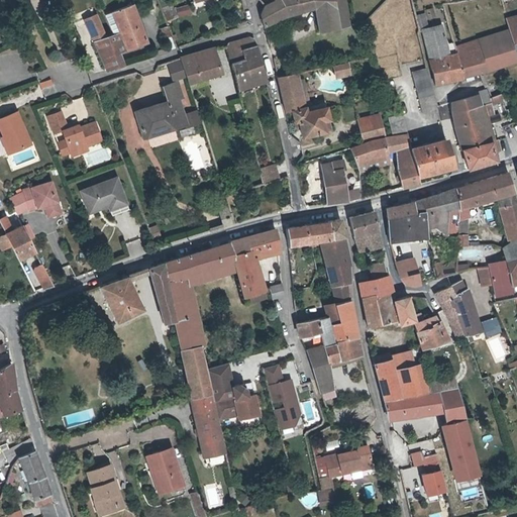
[(314,6),(335,6),(333,0),(272,0),(265,5),(261,14),(263,24),(287,12),(309,6),(314,6)]
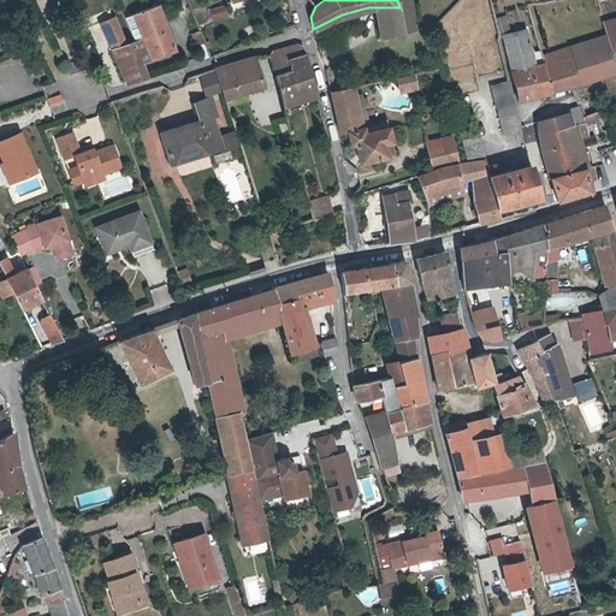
[(397,0),(400,7),(403,30),(403,33),(414,29),(408,0),(397,0)]
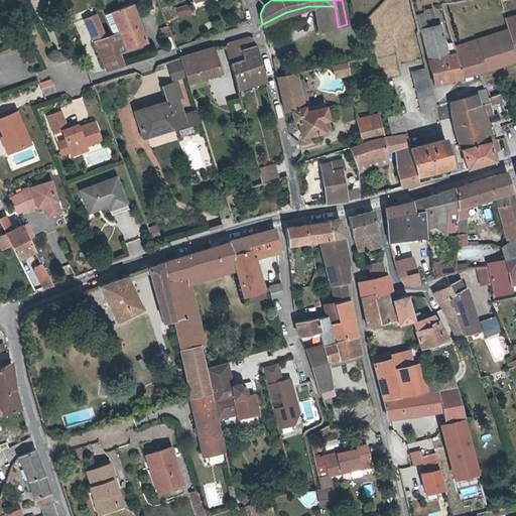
[(119,30),(126,48),(145,40),(132,2),(111,9),(117,23),(119,30)]
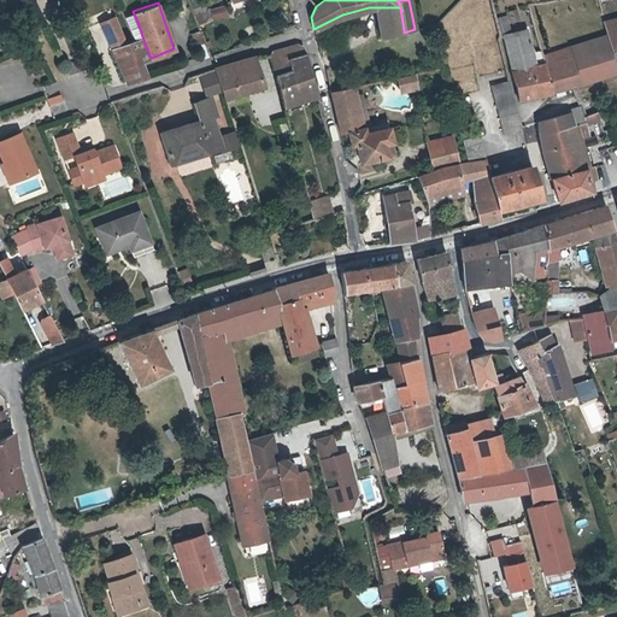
[(215,22),(230,15),(224,3),(209,10),(215,22)]
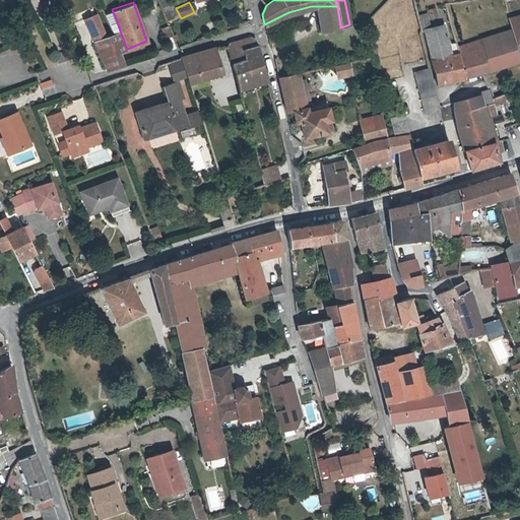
[(340,25),(337,6),(316,6),(320,29),(340,25)]
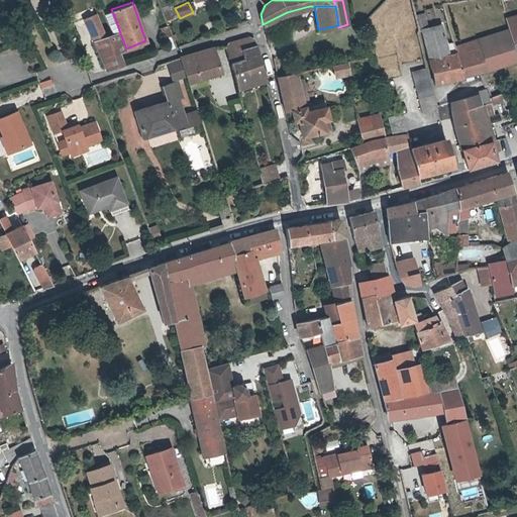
[(425,12),(416,13),(417,25),(426,25),(425,12)]
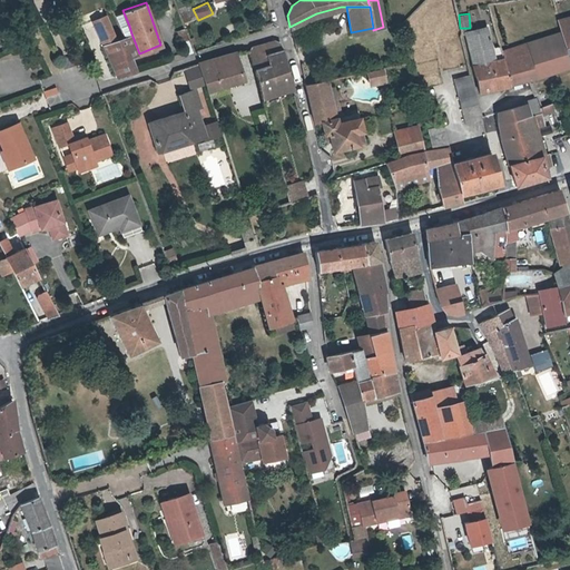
[(91,19),(102,45),(115,39),(105,15),(91,19)]
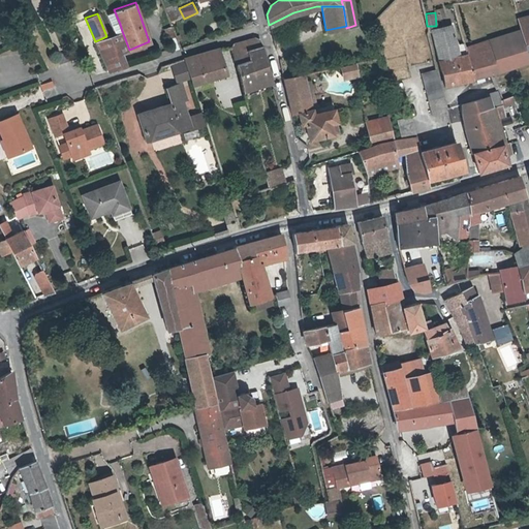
[(464,48),(472,76),(528,58),(528,14),(516,20),(519,31),(464,48)]
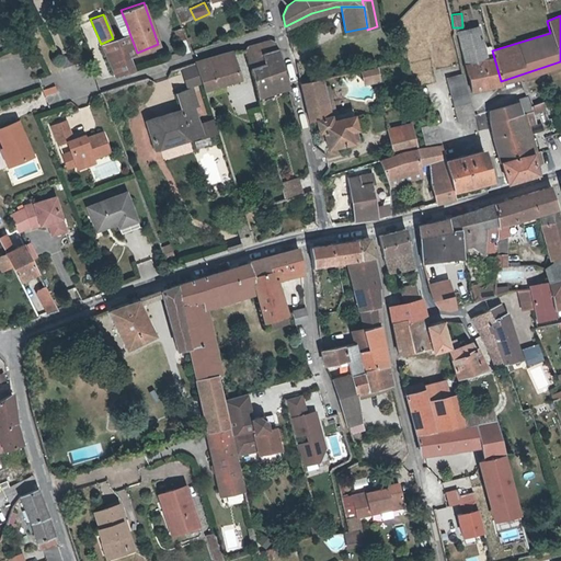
[(129,33),(127,25),(118,29),(122,36),(129,33)]
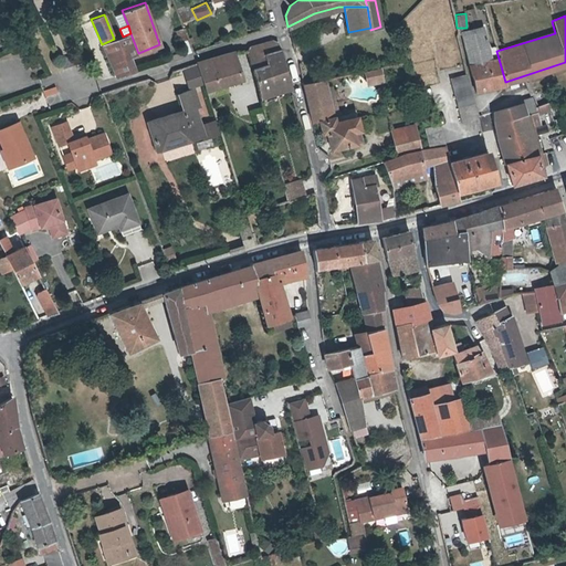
[(180,30),(177,32),(181,41),(188,39),(182,27),(179,28),(180,30)]
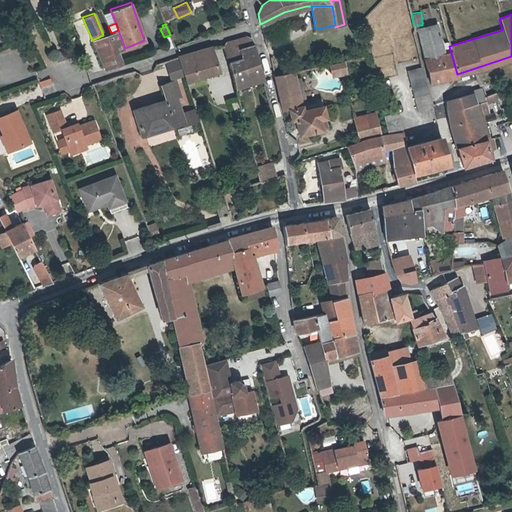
[(458,75),(457,74),(449,46),(444,48),(436,25),(417,31),(425,68),(427,68),(430,83),(458,75)]
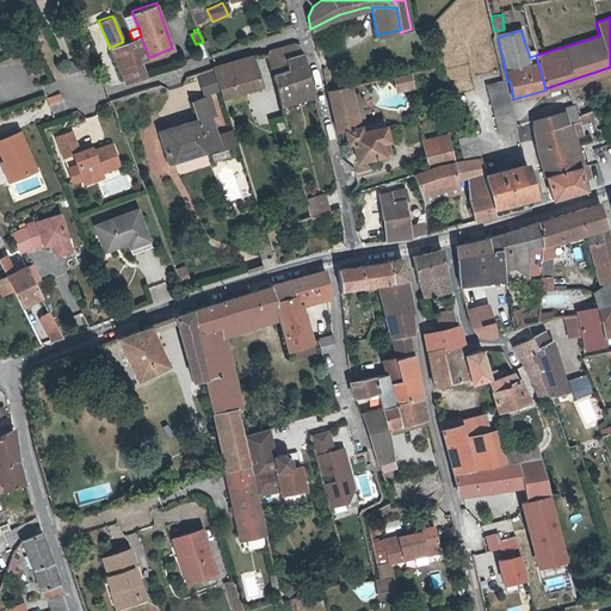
[(141,36),(133,39),(123,42),(110,48),(125,82),(147,75),(141,61),(149,57),(141,36)]
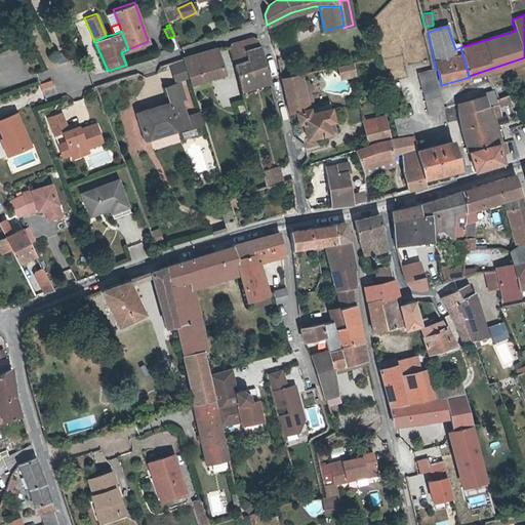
[(252,37),(230,43),(234,63),(235,62),(246,58),(244,49),(259,45),(258,39),(252,37)]
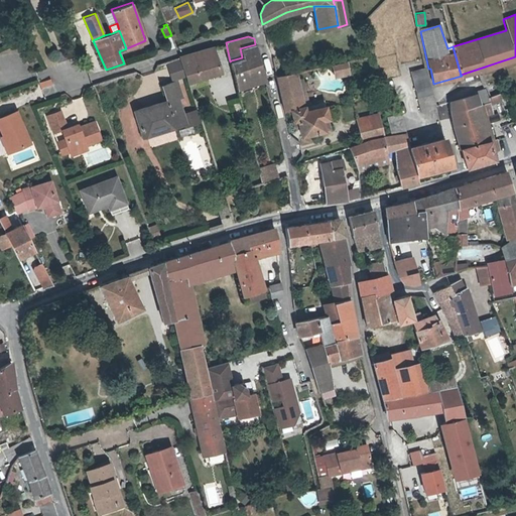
[(214,46),(180,56),(182,60),(187,77),(189,82),(221,72),(214,46)]
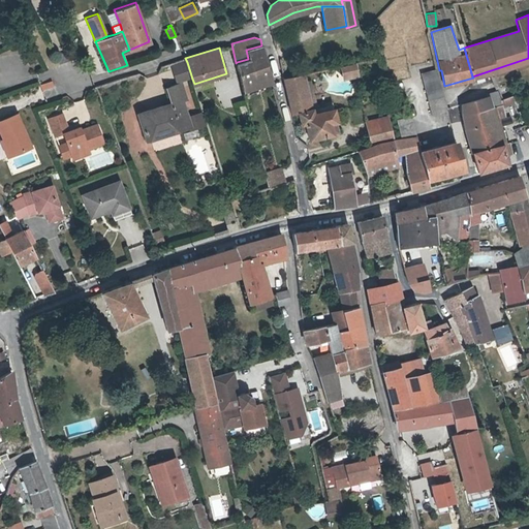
[(243,84),(271,74),(265,54),(248,59),(237,62),(242,82),(243,84)]
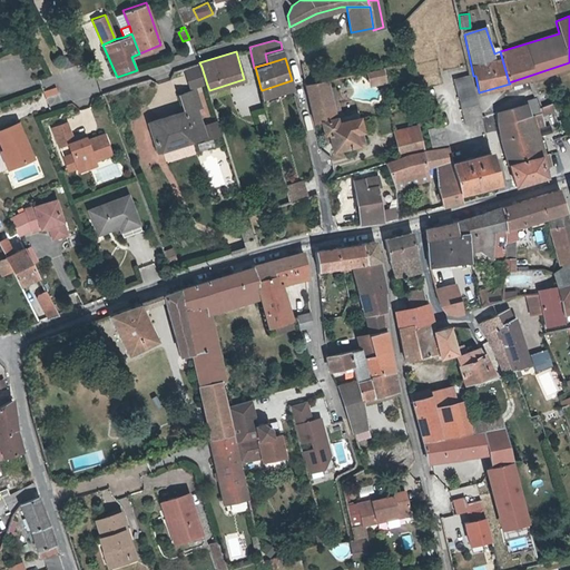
[(202,67),(188,70),(194,88),(207,85),(202,67)]
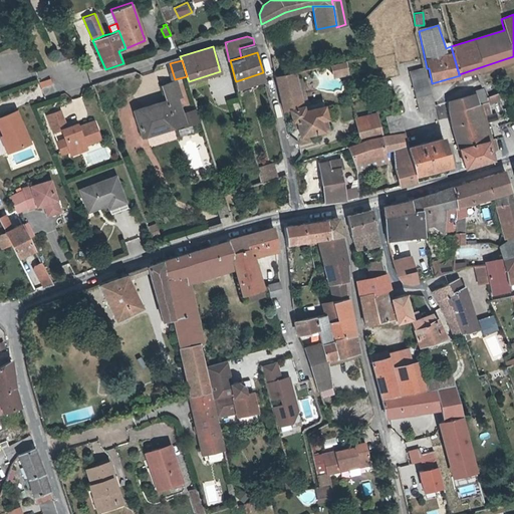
[(332,78),(347,74),(344,60),(329,63),(332,78)]
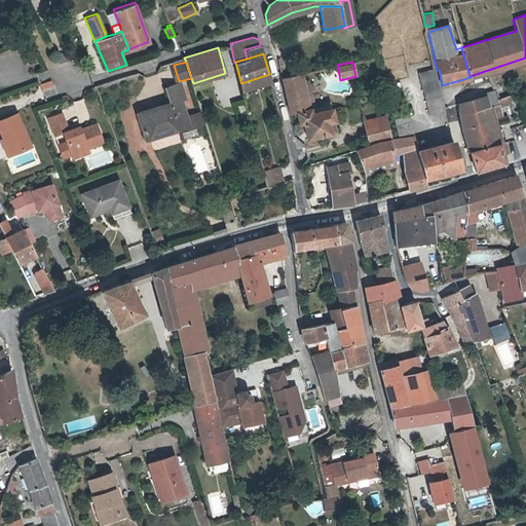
[(424,90),(438,87),(433,67),(419,71),(424,90)]
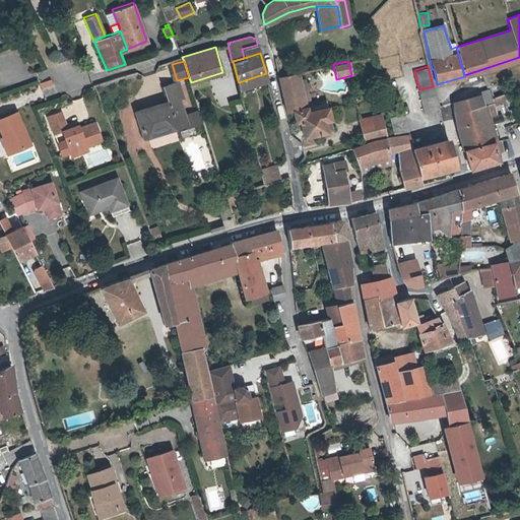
[(289,74),(277,76),(285,111),(293,110),(296,121),(300,120),(304,136),(326,132),(324,121),(330,120),(328,107),(307,112),(299,79),(298,75),(298,72),(289,74)]
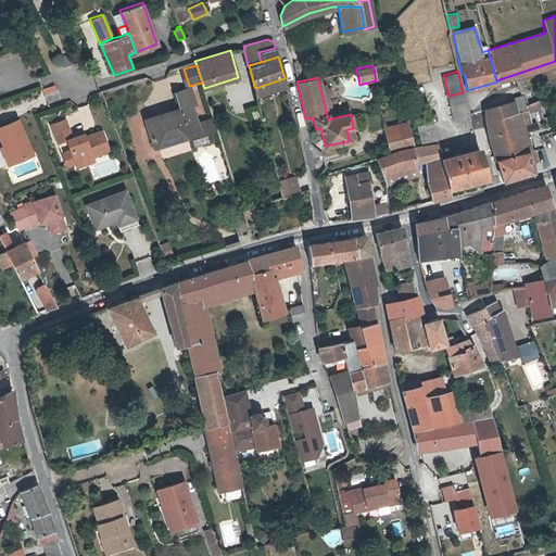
[(256,93),(261,92),(286,85),(285,78),(255,88),(256,93)]
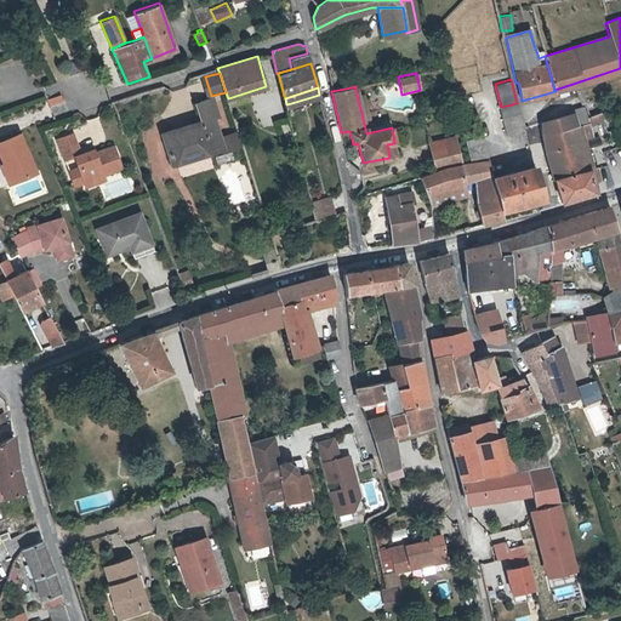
[(63,100),(61,93),(47,98),(50,104),(63,100)]
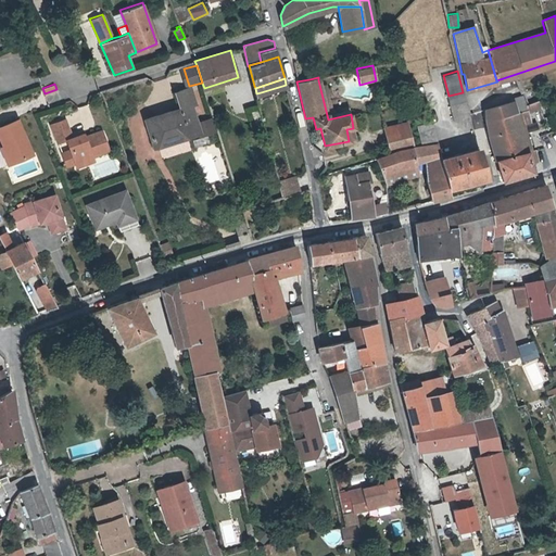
[(191,88),(175,92),(180,108),(146,118),(153,144),(165,141),(164,140),(178,136),(177,134),(187,130),(189,137),(200,134),(199,129),(197,123),(191,105),(197,104),(191,88)]
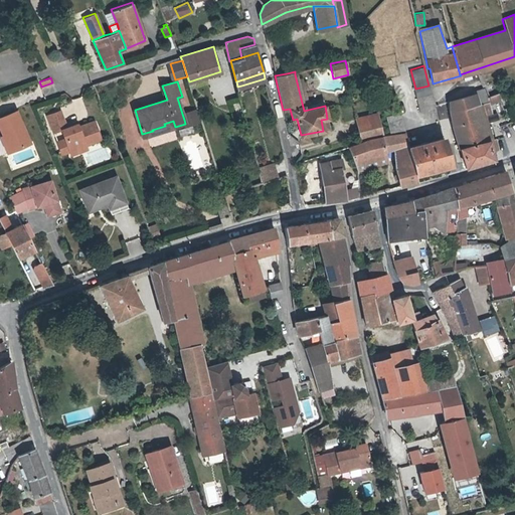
[(428,86),(415,89),(419,109),(435,106),(433,101),(428,86)]
